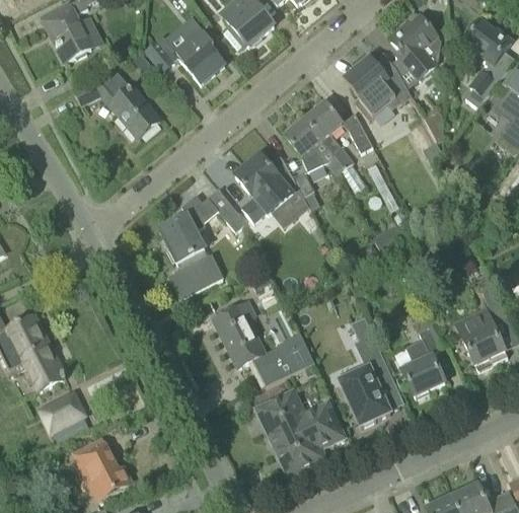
[(89,47),(73,15),(88,8),(86,5),(96,0),(75,0),(67,4),(67,3),(42,16),(49,29),(53,27),(61,43),(56,46),(57,48),(58,48),(64,60),(63,61),(64,62),(90,48),(89,47)]
